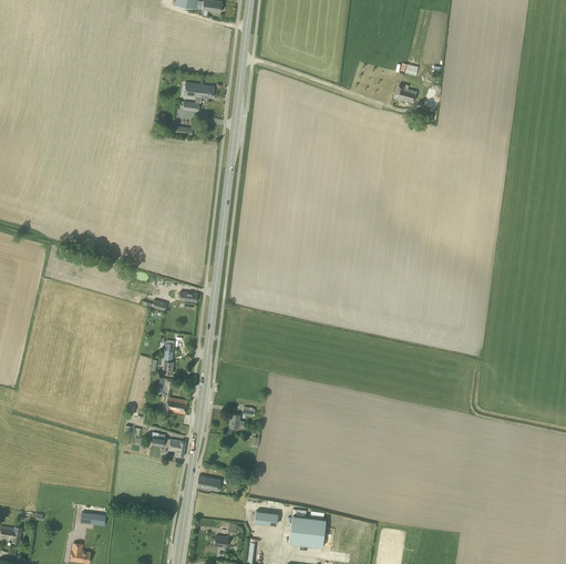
[(175,0),(175,2),(203,6),(203,7),(205,7),(204,10),(208,11),(209,8),(222,9),(223,0),(175,0)]
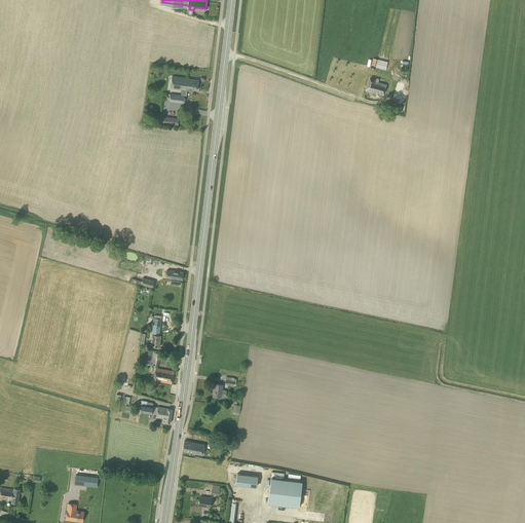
[(171,90),(170,99),(177,100),(185,101),(186,92),(186,87),(187,87),(188,86),(191,86),(193,87),(197,87),(198,77),(190,76),(190,75),(173,73),(172,85),(181,86),(183,87),(182,91),(178,91),(171,90)]
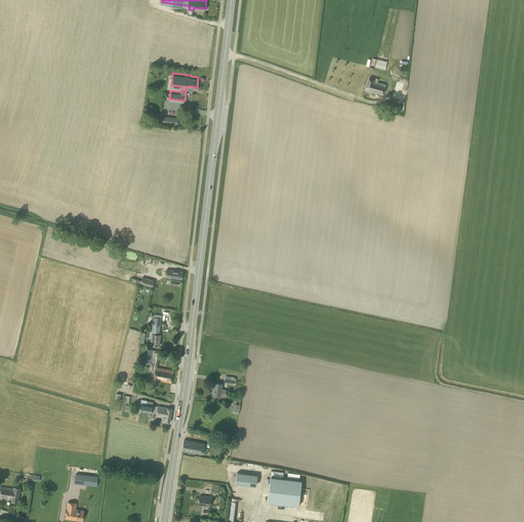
[(375,77),(370,75),(366,88),(376,91),(376,90),(383,92),(387,82),(378,79),(379,76),(376,75),(375,77)]
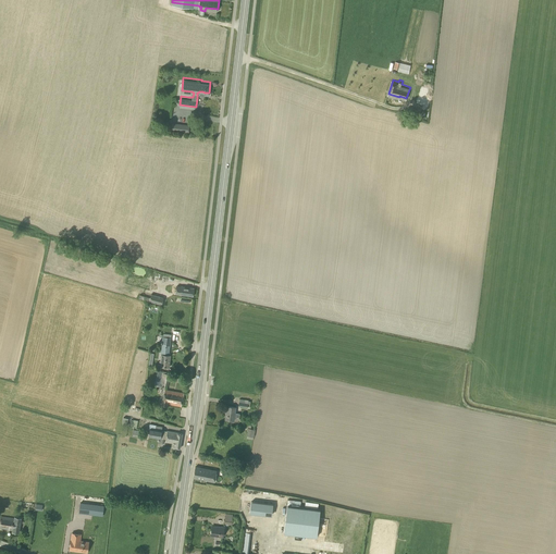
[(428,87),(422,86),(418,100),(423,101),(429,102),(430,97),(425,95),(428,87)]
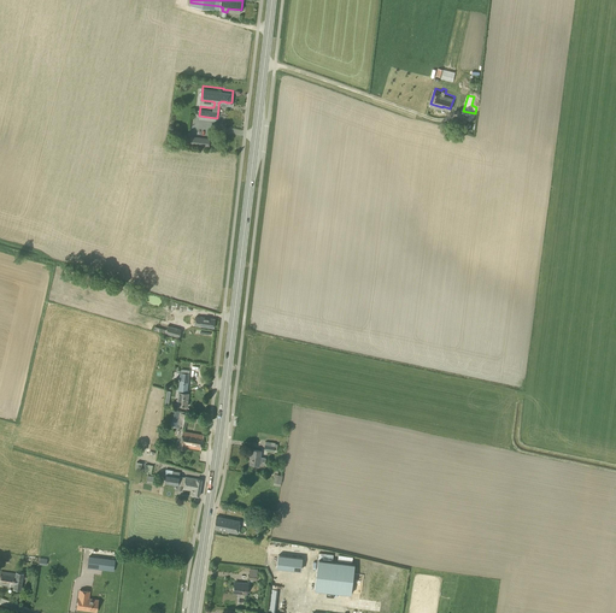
[(211,135),(191,133),(191,141),(210,143),(211,135)]
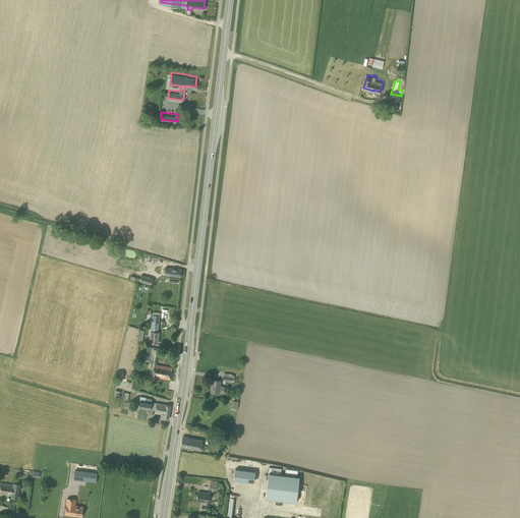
[(181,275),(182,267),(170,265),(169,273),(181,275)]
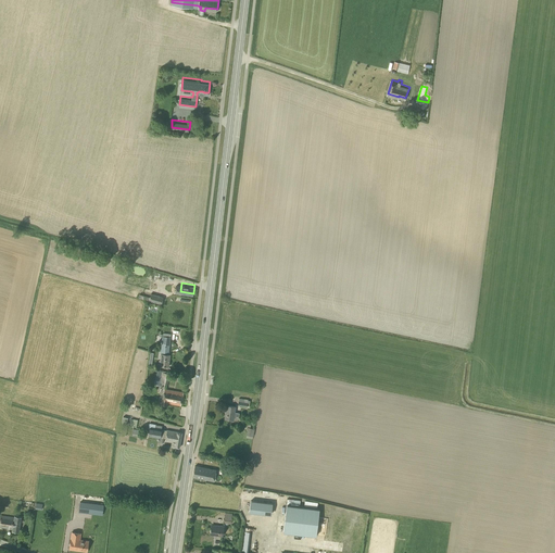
[(164,294),(151,290),(150,293),(140,291),(139,294),(150,298),(149,298),(162,301),(164,294)]
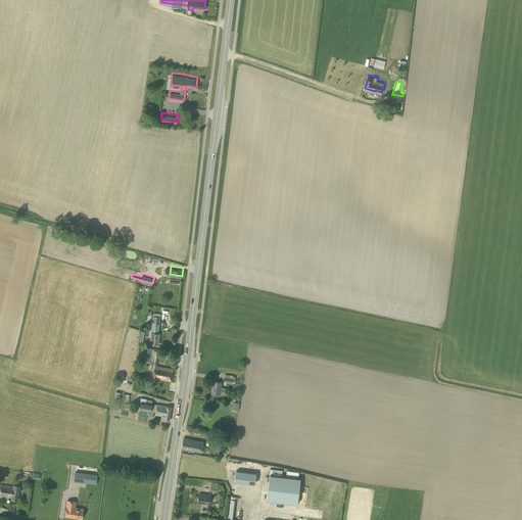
[(160,315),(161,311),(154,311),(154,312),(151,311),(151,314),(154,314),(151,340),(159,341),(160,331),(158,331),(160,315)]
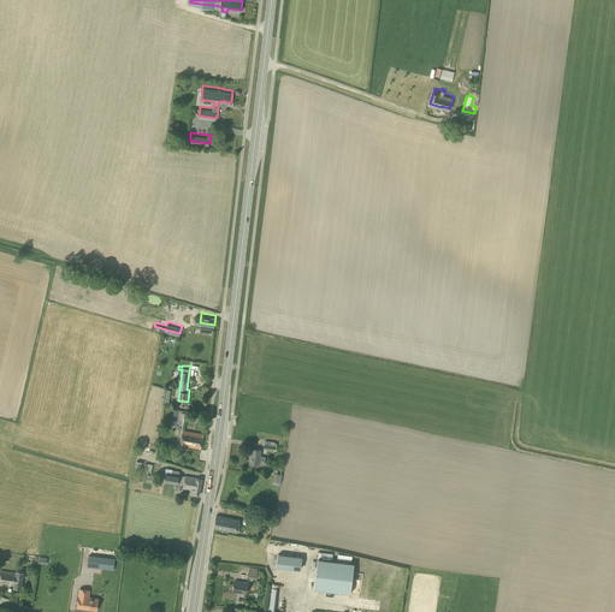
[(187,422),(189,410),(177,408),(176,413),(178,413),(177,421),(187,422)]
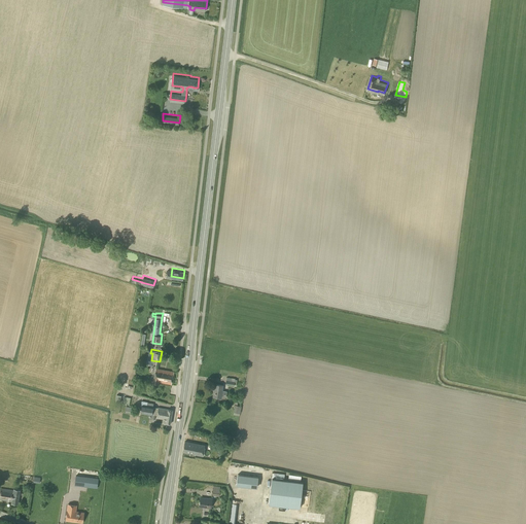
[(172,382),(174,370),(156,365),(153,381),(159,381),(159,379),(172,382)]
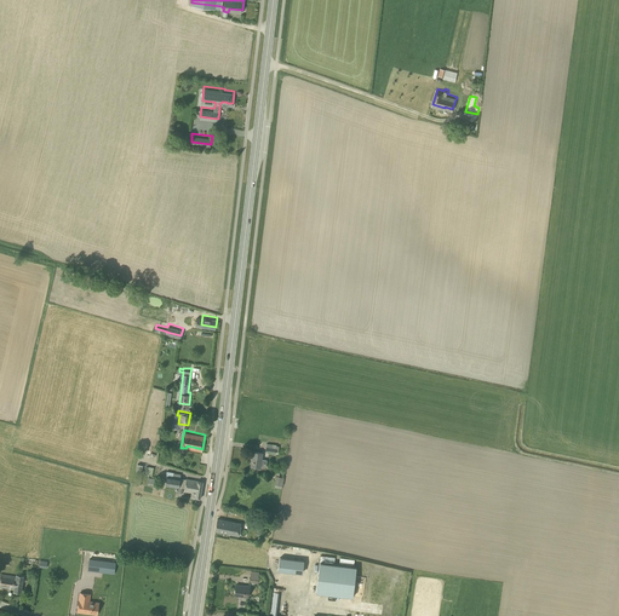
[(276,450),(278,442),(268,441),(267,449),(276,450)]
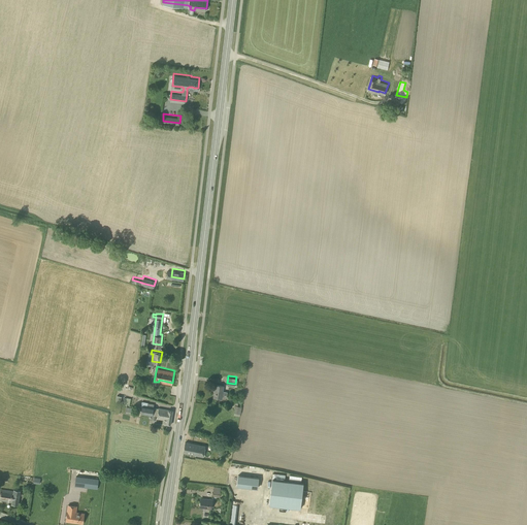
[(228,393),(228,389),(223,389),(224,384),(217,383),(215,395),(222,396),(223,392),(228,393)]
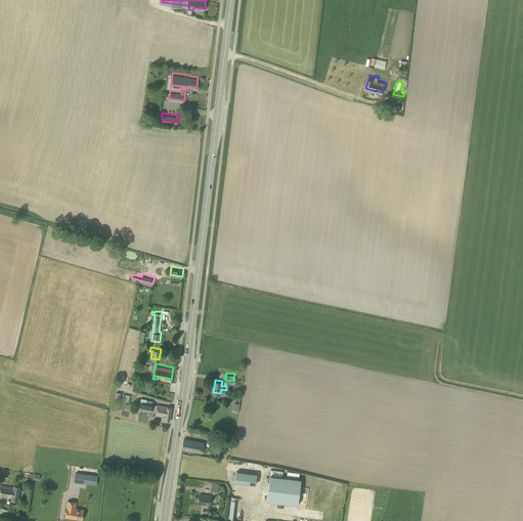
[(154,398),(141,396),(141,400),(140,407),(151,409),(154,398)]
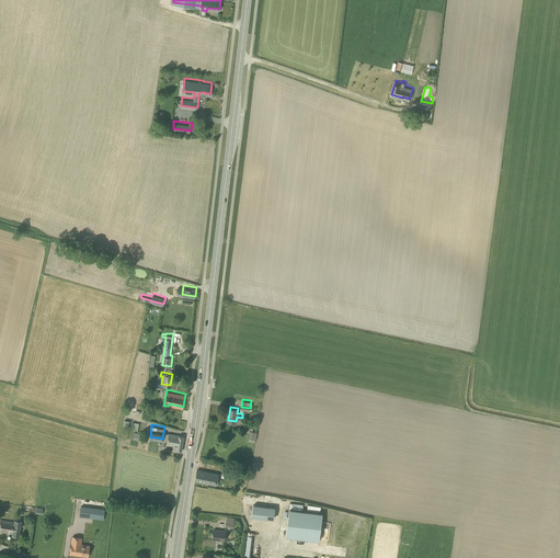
[(170,431),(168,442),(174,444),(174,447),(182,448),(184,433),(170,431)]
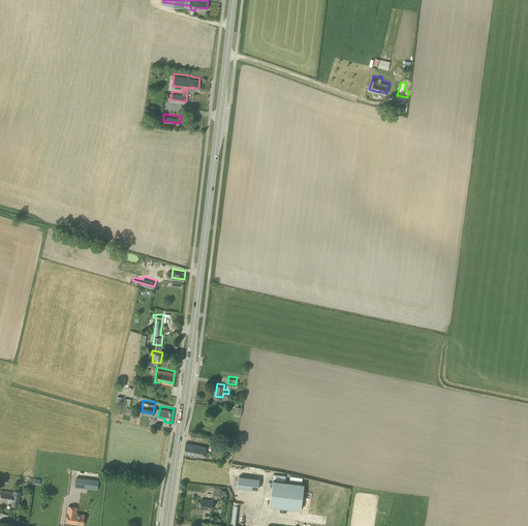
[(206,444),(186,440),(185,451),(204,455),(206,444)]
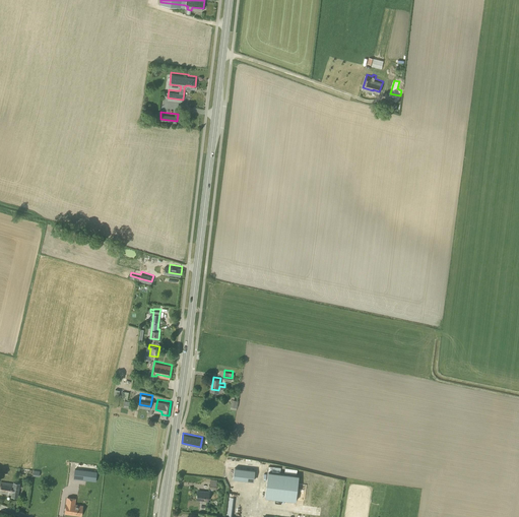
[(96,479),(98,468),(75,465),(74,476),(96,479)]
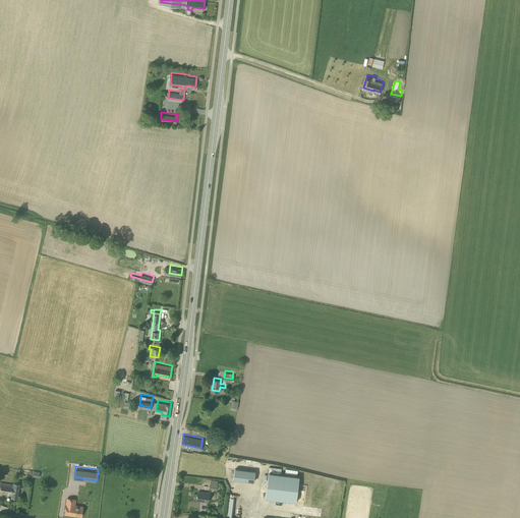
[(256,468),(236,466),(235,477),(254,479),(256,468)]
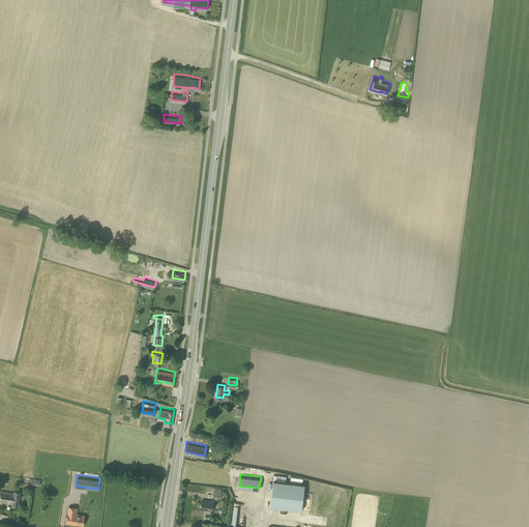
[(274,478),(271,504),(302,508),(305,481),(274,478)]
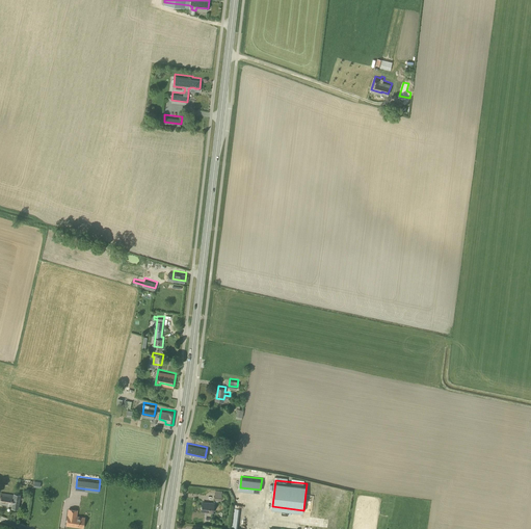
[(222,499),(223,491),(222,491),(223,488),(216,487),(215,498),(222,499)]
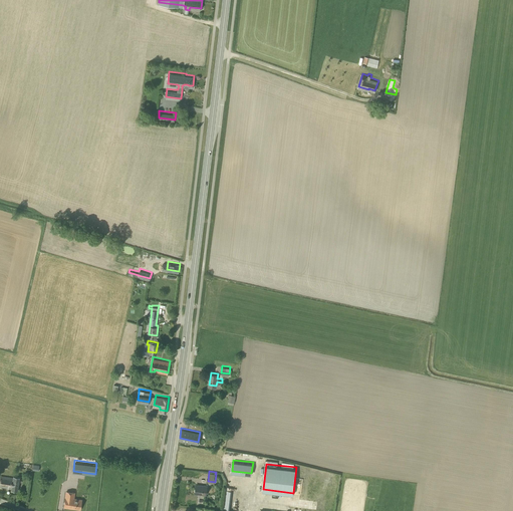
[(14,476),(1,474),(0,481),(0,484),(12,486),(12,487),(18,488),(20,475),(14,474),(14,476)]
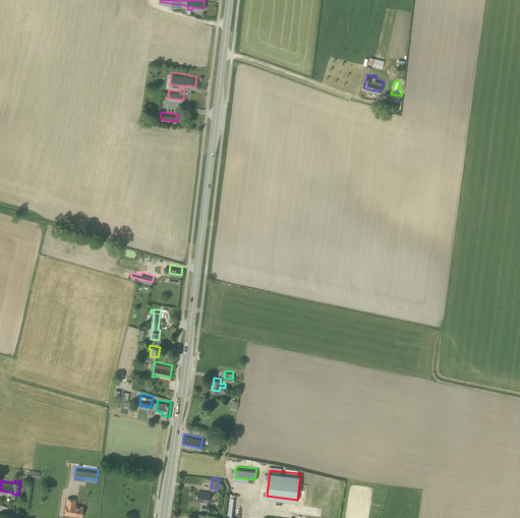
[(210,499),(211,491),(198,490),(197,498),(210,499)]
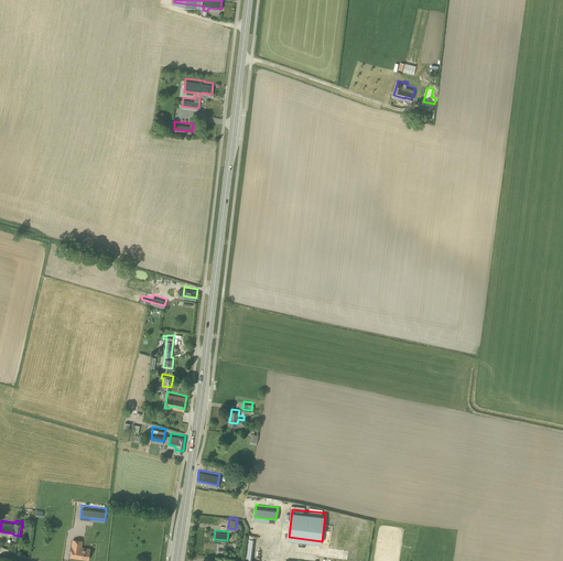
[(83,545),(84,533),(75,532),(74,539),(73,543),(69,560),(75,560),(76,554),(88,557),(90,546),(83,545)]
